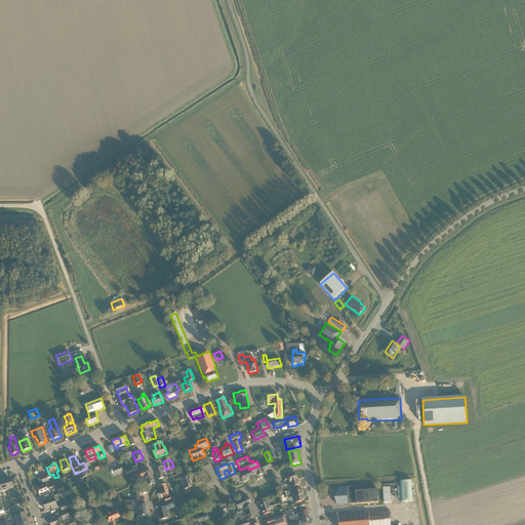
[(269,463),(261,467),(264,473),(271,470),(269,463)]
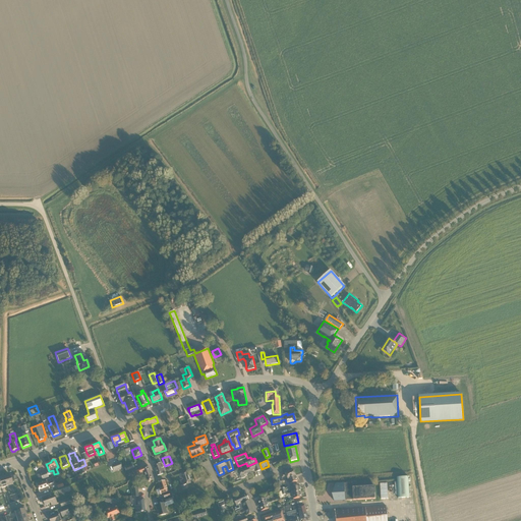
[(112,465),(114,471),(123,468),(120,462),(112,465)]
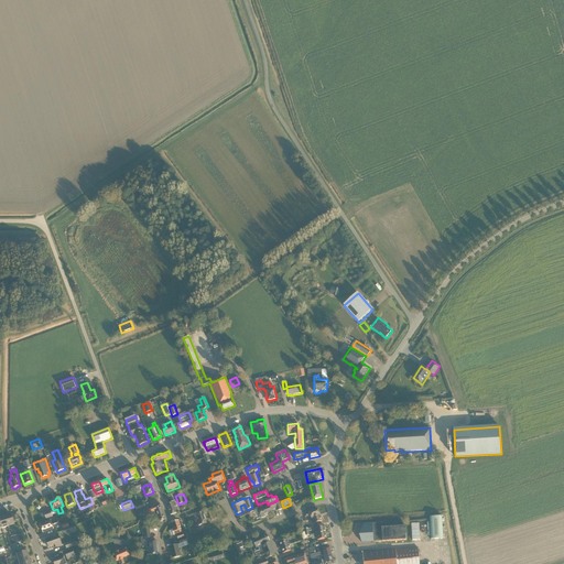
[(180,512),(175,500),(166,503),(171,516),(180,512)]
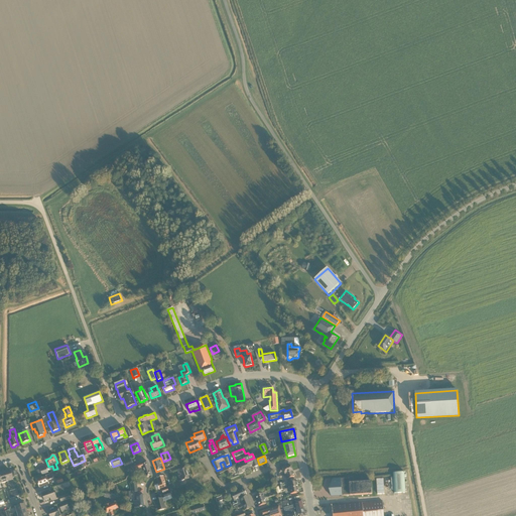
[(258,466),(256,459),(237,467),(238,469),(237,470),(239,475),(243,473),(243,472),(249,469),(248,467),(253,466),(254,468),(258,466)]
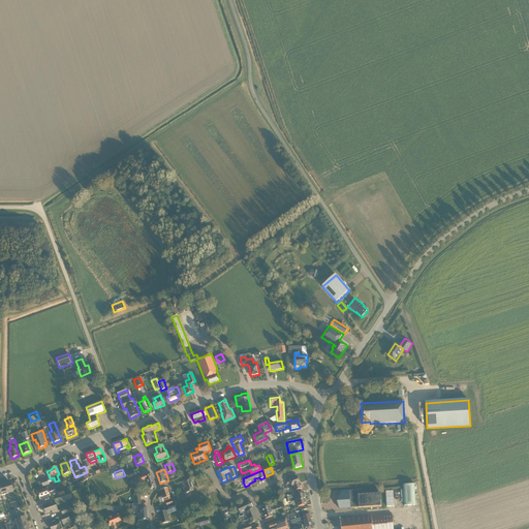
[(156,488),(151,473),(145,475),(137,478),(138,483),(146,479),(148,483),(146,484),(148,491),(156,488)]
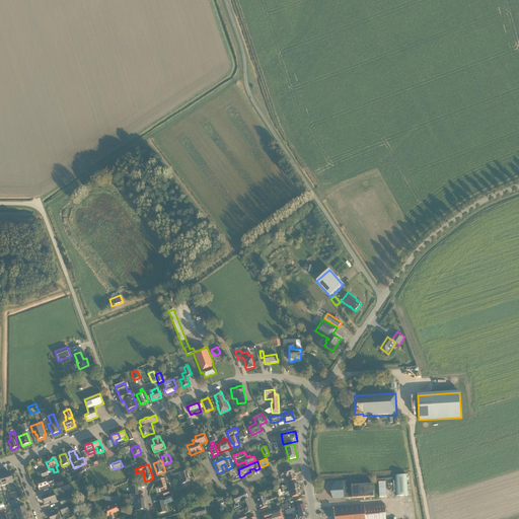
[(287,477),(295,473),(293,468),(281,473),(282,475),(285,473),(287,477)]
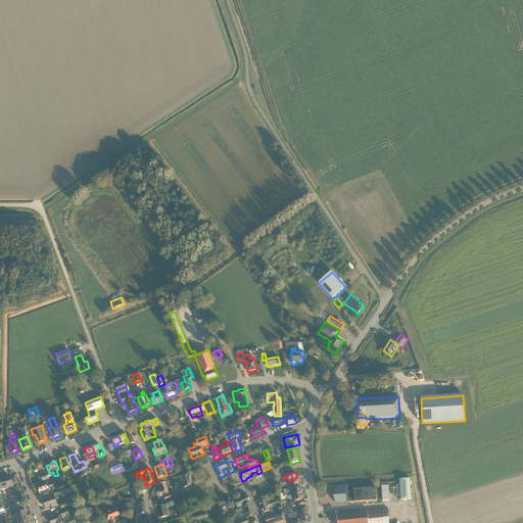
[(41,475),(43,481),(49,479),(47,473),(41,475)]
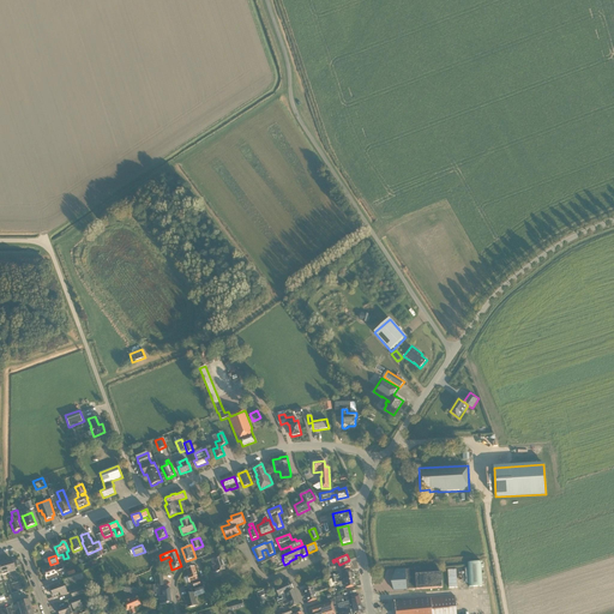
[(226,570),(221,557),(211,559),(214,566),(212,566),(215,573),(226,570)]
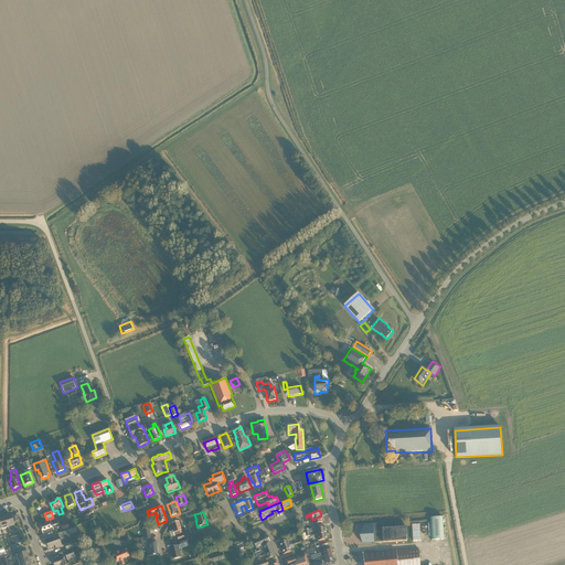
[(8,528),(14,525),(11,515),(4,516),(8,528)]
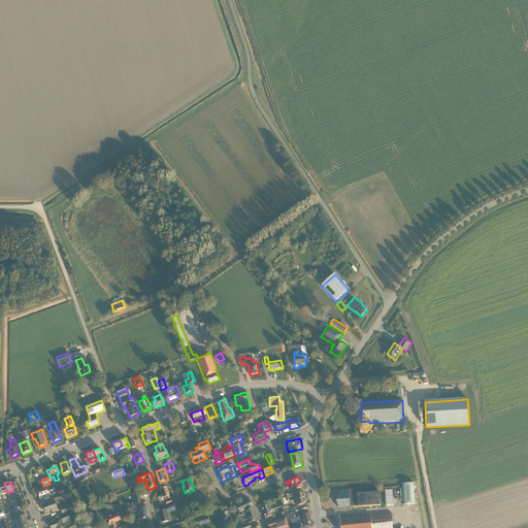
[(291,493),(294,491),(302,487),(300,482),(292,486),(293,489),(290,490),(291,493)]
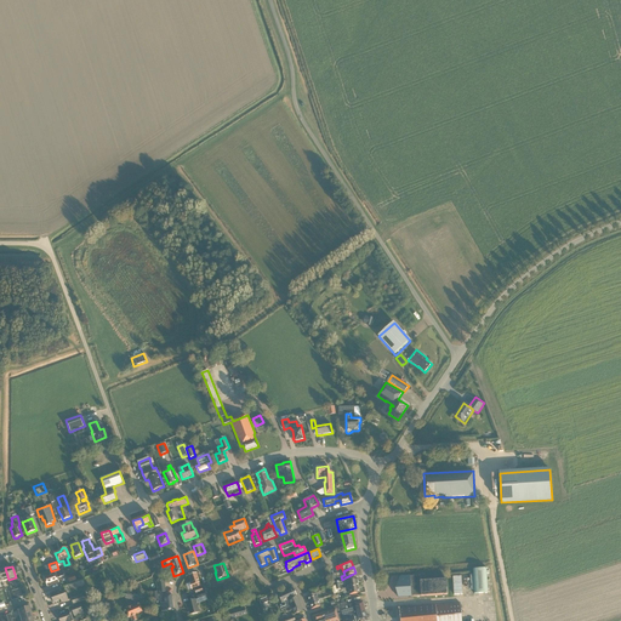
[(488,593),(486,569),(473,570),(473,575),(474,590),(474,593),(488,593)]
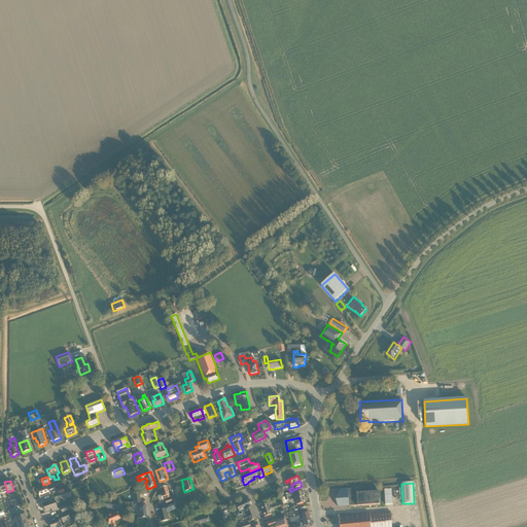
[(38,491),(40,498),(50,494),(48,490),(55,489),(53,484),(42,487),(43,489),(38,491)]
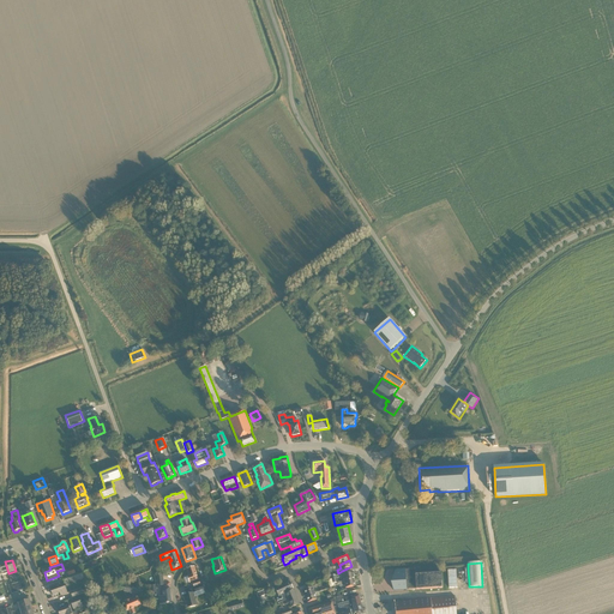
[(227,567),(229,573),(241,570),(240,564),(227,567)]
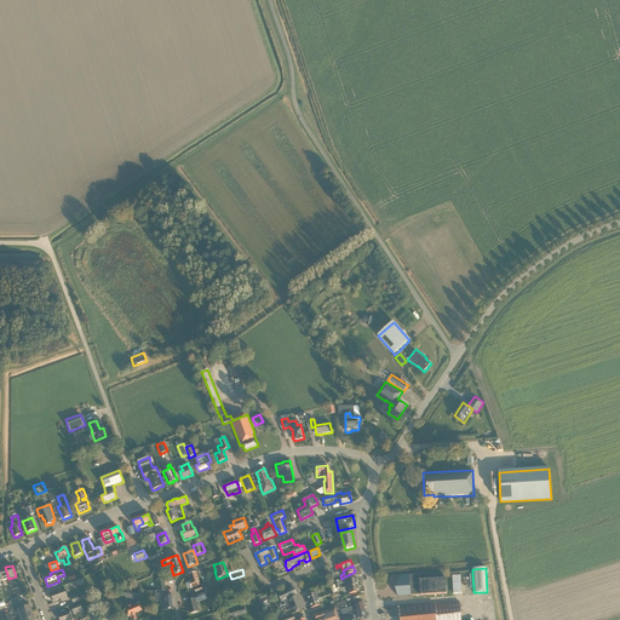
[(201,585),(196,572),(189,575),(191,581),(190,583),(191,589),(201,585)]
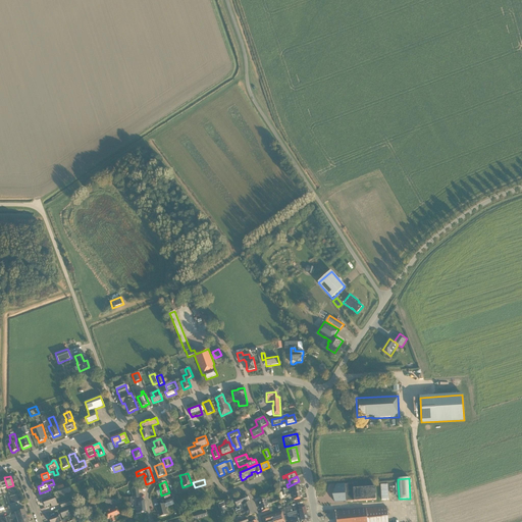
[(366,487),(366,483),(350,484),(350,486),(345,486),(346,502),(354,501),(354,502),(376,500),(375,487),(366,487)]
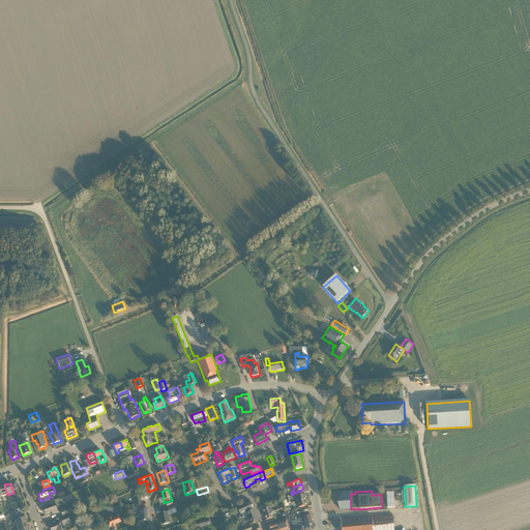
[(197,497),(200,508),(212,505),(212,507),(222,504),(217,494),(210,497),(209,493),(197,497)]
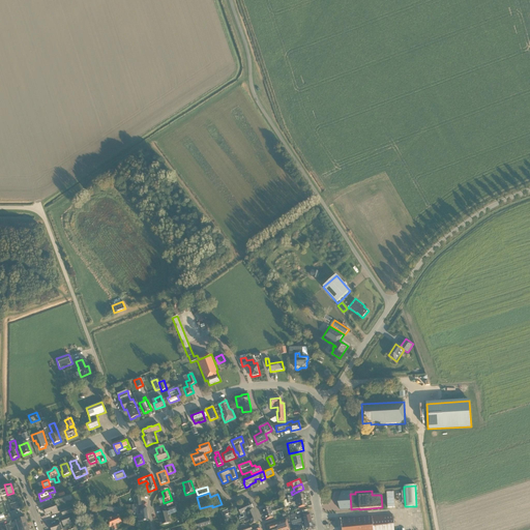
[(52,511),(53,514),(59,512),(55,502),(42,506),(46,514),(52,511)]
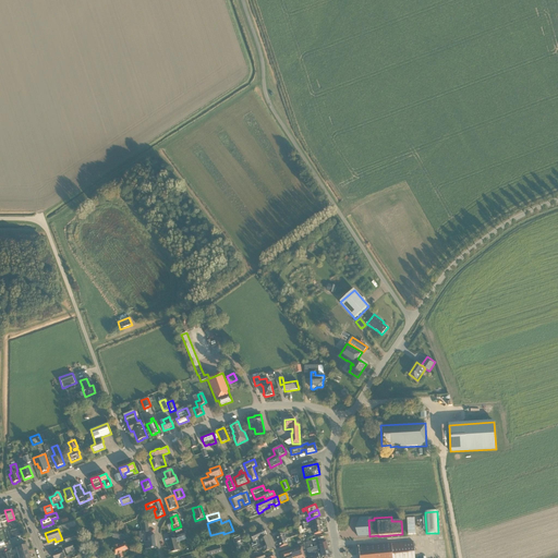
[(261,538),(267,535),(264,529),(251,535),(253,542),(255,541),(257,544),(252,547),(253,549),(256,547),(262,545),(259,541),(261,541),(262,541),(261,538)]
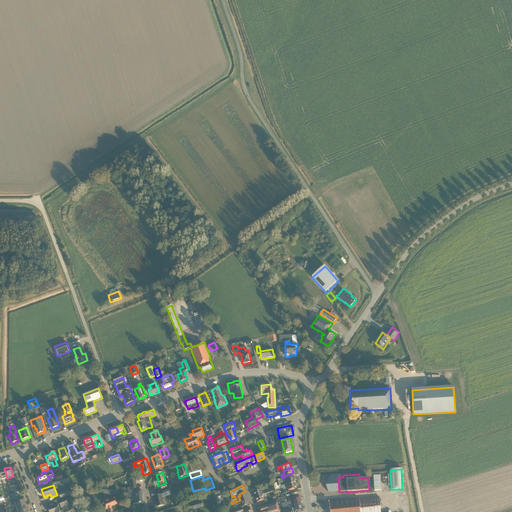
[(116,489),(105,487),(104,494),(114,496),(116,489)]
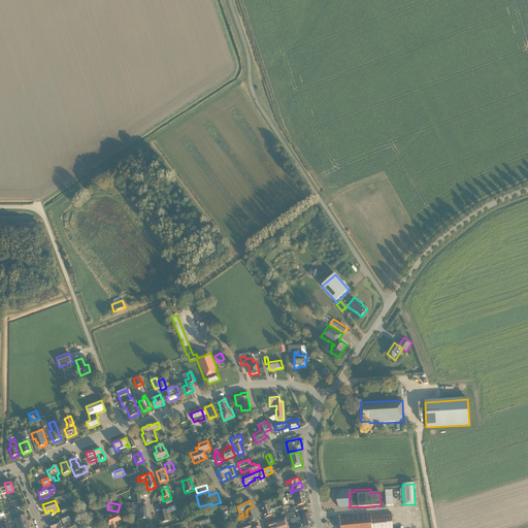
[(147,519),(146,506),(138,507),(139,516),(137,516),(138,520),(147,519)]
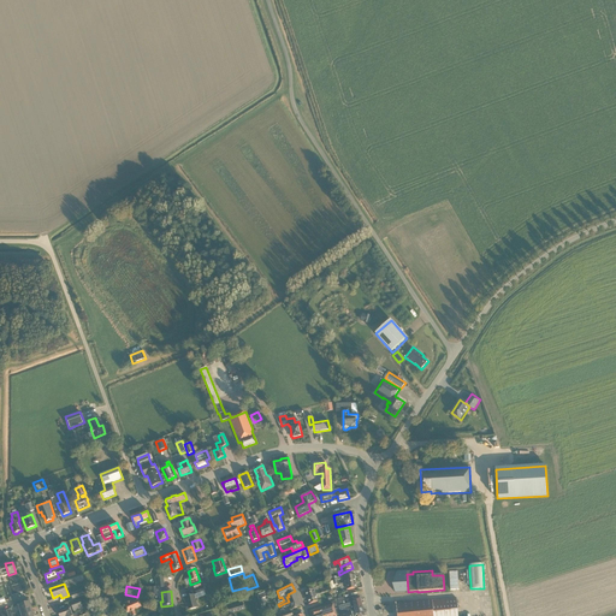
[(289,602),(283,604),(284,608),(290,605),(292,610),(301,606),(295,591),(288,594),(289,597),(288,597),(286,597),(289,602)]
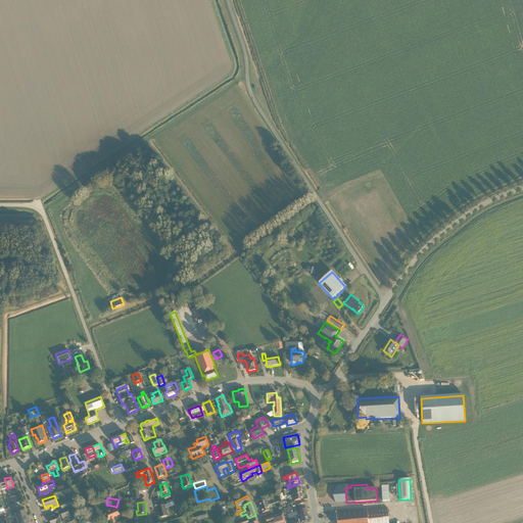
[(168,516),(165,506),(157,507),(160,518),(168,516)]
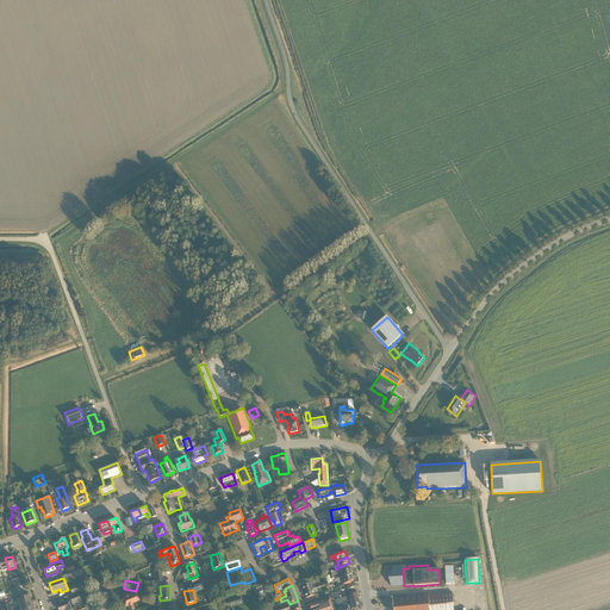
[(347,607),(348,609),(349,609),(348,607),(349,607),(350,609),(360,609),(361,609),(356,591),(343,595),(344,598),(341,599),(340,596),(341,596),(341,592),(335,593),(336,601),(337,609),(347,607)]
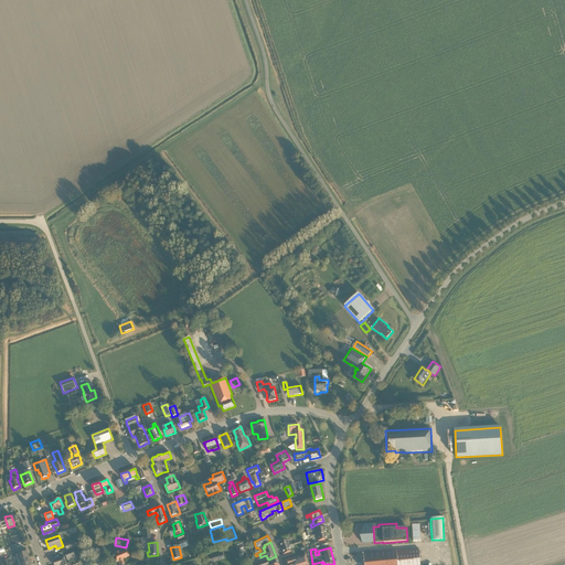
[(419,564),(418,548),(396,551),(364,554),(363,553),(363,564),(419,564)]
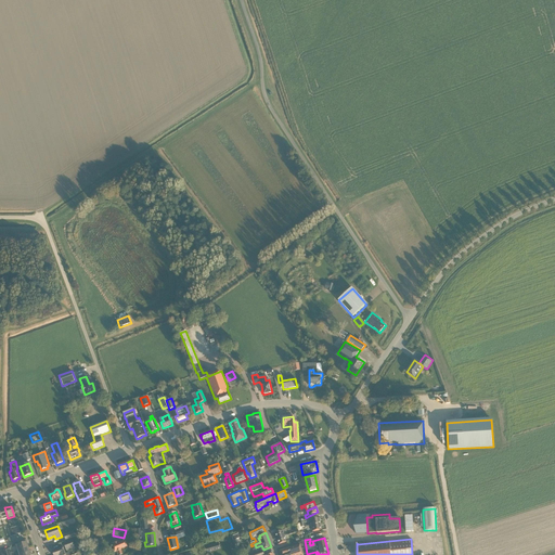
[(71,542),(71,540),(64,543),(66,551),(75,547),(73,541),(71,542)]
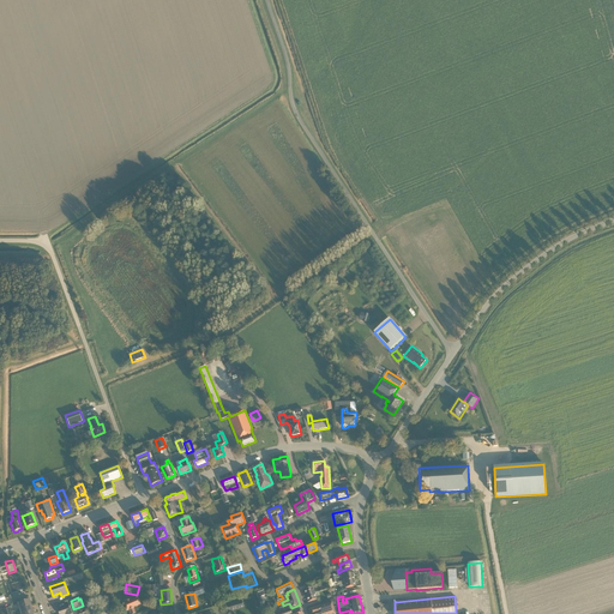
[(131,613),(134,613),(137,613),(134,608),(142,606),(139,599),(132,601),(131,600),(126,601),(127,602),(125,603),(128,611),(130,611),(131,613)]
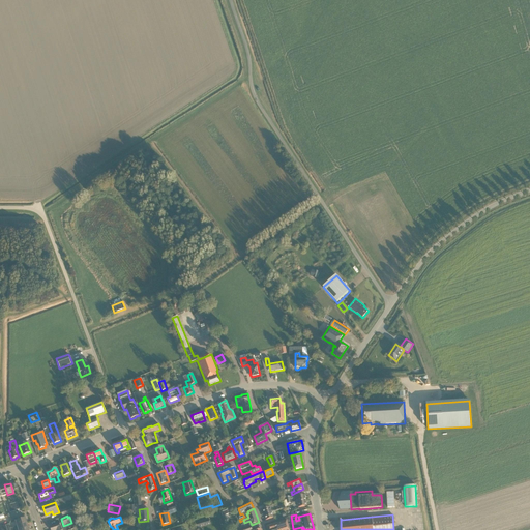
[(17,527),(27,524),(25,518),(15,521),(17,527)]
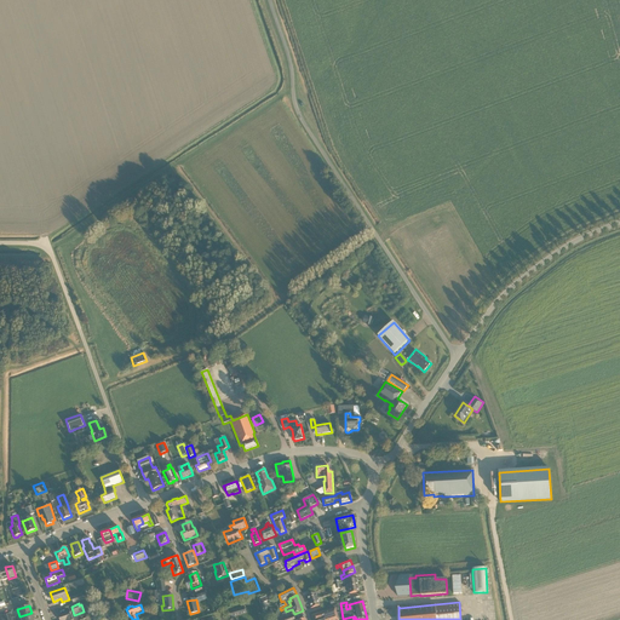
[(247,614),(245,606),(227,608),(228,618),(247,614)]
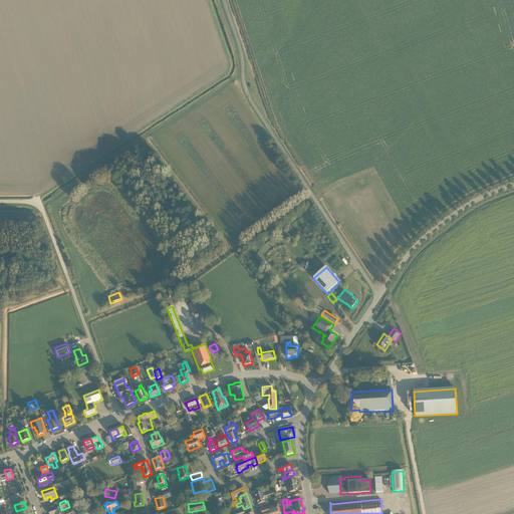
[(280,513),(279,507),(278,504),(277,504),(259,510),(260,513),(280,513)]
